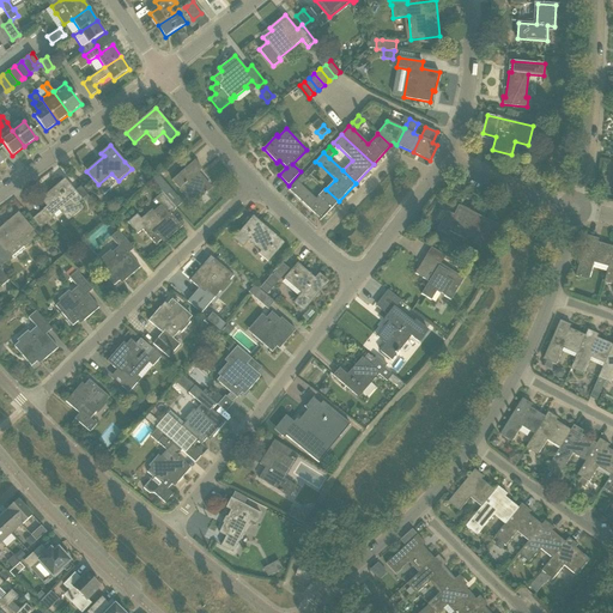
[(202,170),(195,162),(173,181),(183,194),(184,193),(194,204),(198,200),(211,188),(198,174),(202,170)]
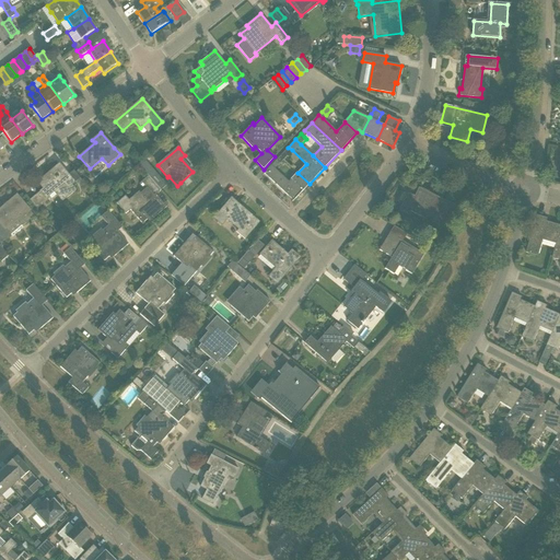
[(278,165),(283,160),(280,156),(275,162),(278,165)]
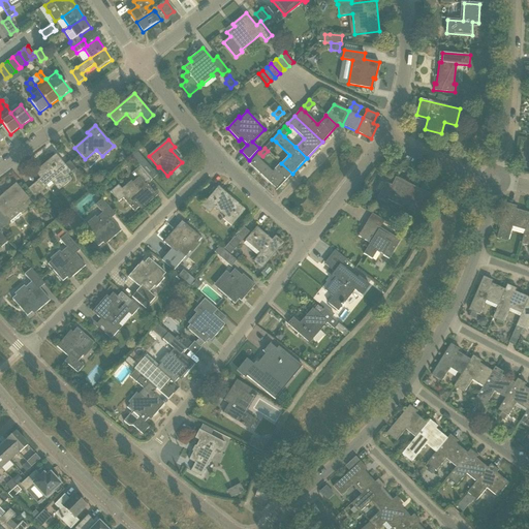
[(119,157),(123,159),(127,153),(122,151),(119,157)]
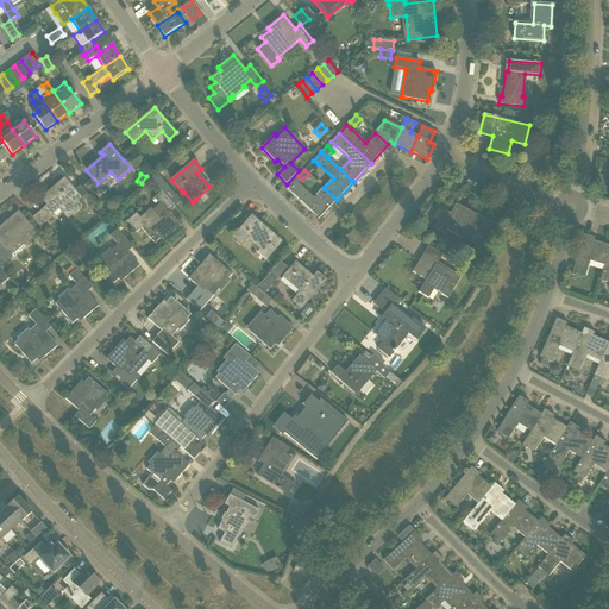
[(162,192),(163,193),(169,188),(157,174),(151,179),(162,192)]
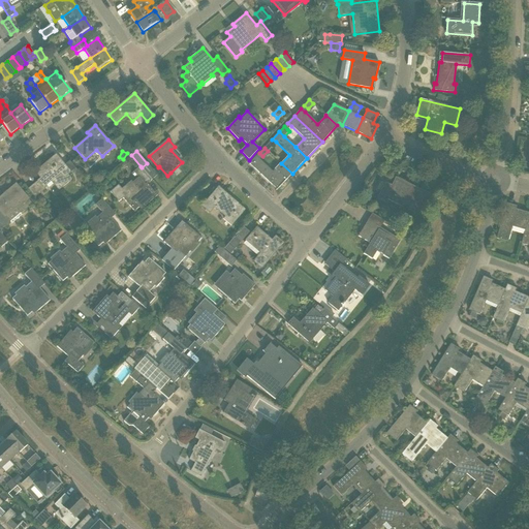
[(70,173),(56,155),(35,173),(40,179),(37,181),(43,188),(55,178),(63,187),(72,180),(67,175),(70,173)]
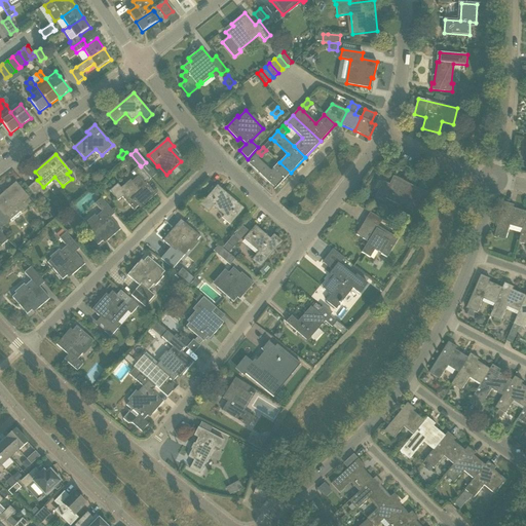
[(271,171),(258,158),(255,155),(248,162),(248,163),(275,189),(291,173),(279,162),(271,171)]
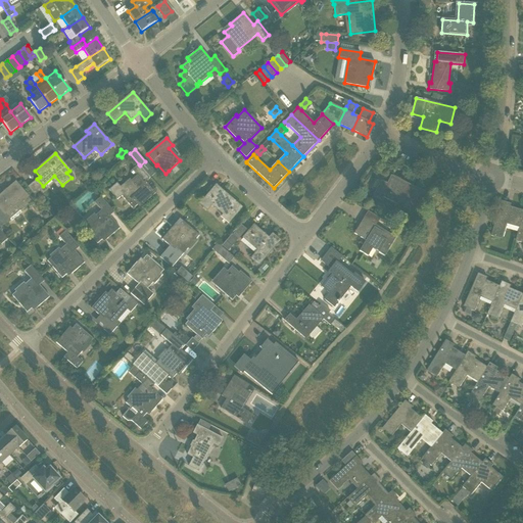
[(122,196),(133,209),(141,202),(143,204),(155,193),(145,182),(150,178),(139,164),(132,170),(137,176),(131,181),(122,189),(121,187),(116,183),(109,190),(117,200),(122,196)]
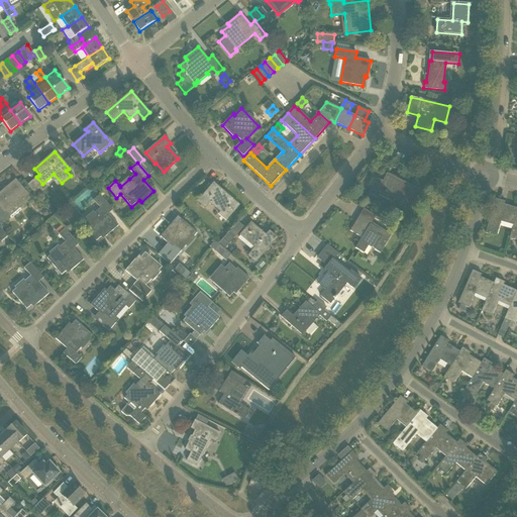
[(393,202),(394,199),(411,207),(419,191),(387,175),(383,183),(377,180),(371,194),(378,197),(379,195),(393,202)]
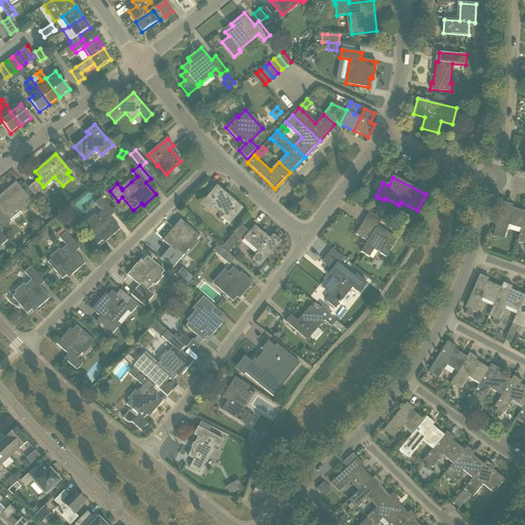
[(82,186),(86,191),(91,187),(87,182),(82,186)]
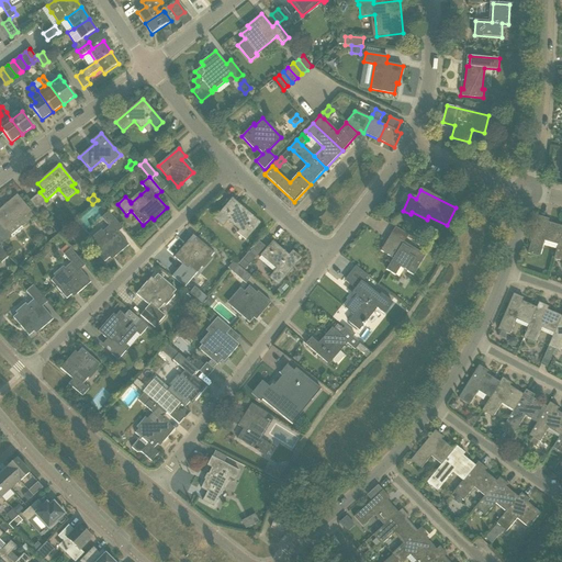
[(23,228),(21,227),(33,216),(30,212),(31,212),(17,195),(0,210),(0,236),(4,240),(11,235),(12,237),(23,228)]
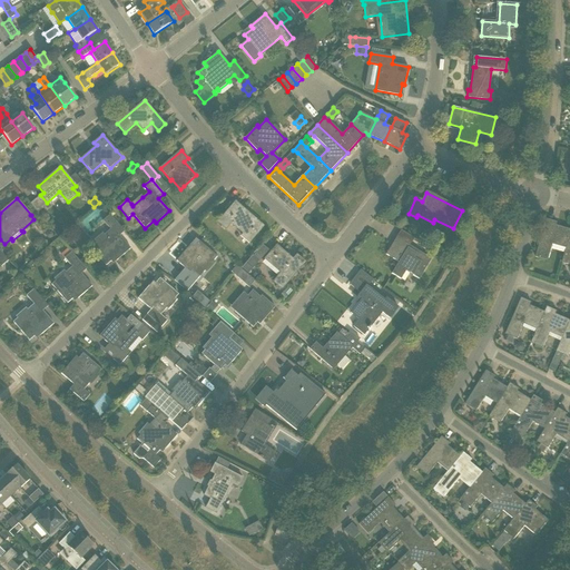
[(244,234),(248,229),(256,235),(264,226),(235,203),(218,223),(226,228),(231,223),(244,234)]
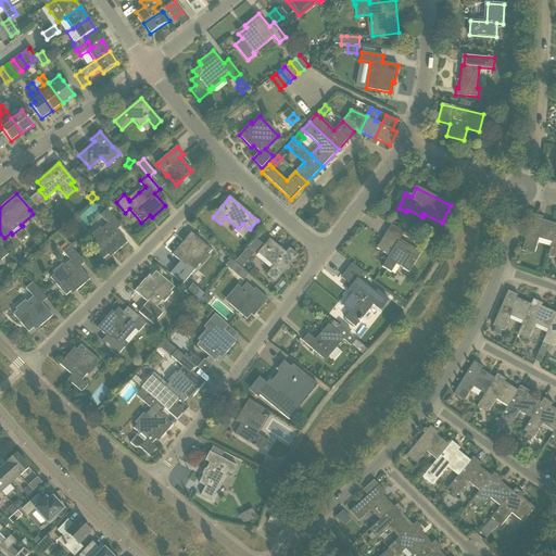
[(88,240),(103,260),(112,252),(114,254),(127,242),(116,229),(122,226),(108,209),(100,215),(108,224),(88,240)]
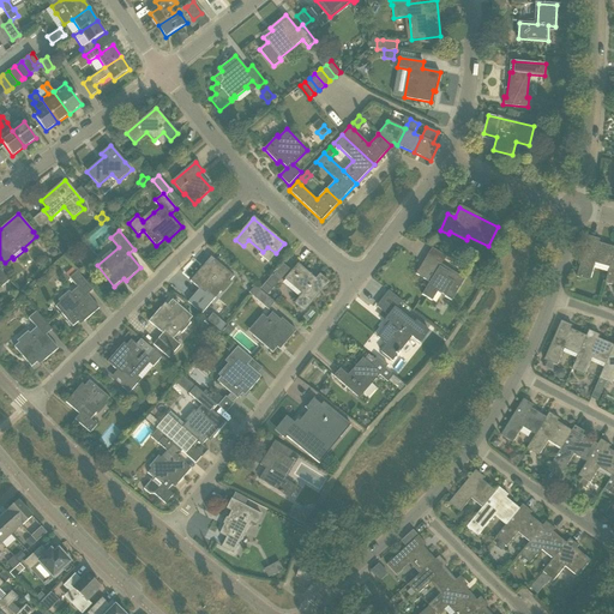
[(606,266),(611,268),(613,256),(613,247),(595,242),(596,239),(589,236),(577,277),(591,281),(597,259),(607,263),(606,266)]
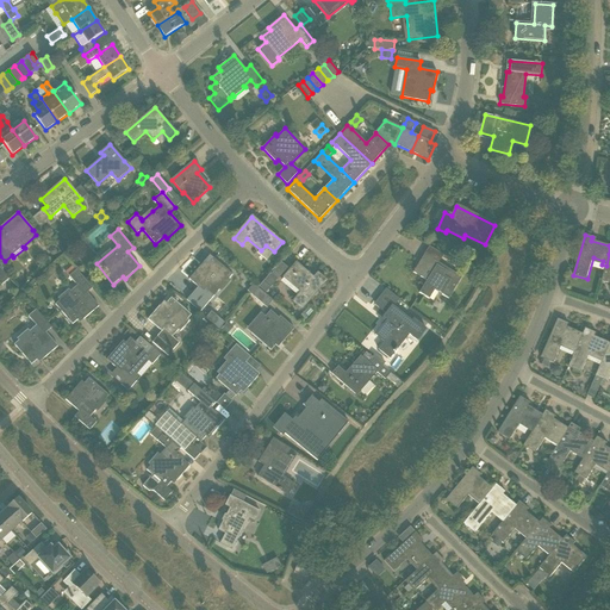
[(448,299),(452,292),(453,292),(461,278),(439,263),(443,255),(429,247),(430,248),(425,255),(424,254),(424,255),(416,269),(423,273),(421,277),(427,281),(419,293),(429,299),(434,291),(448,299)]
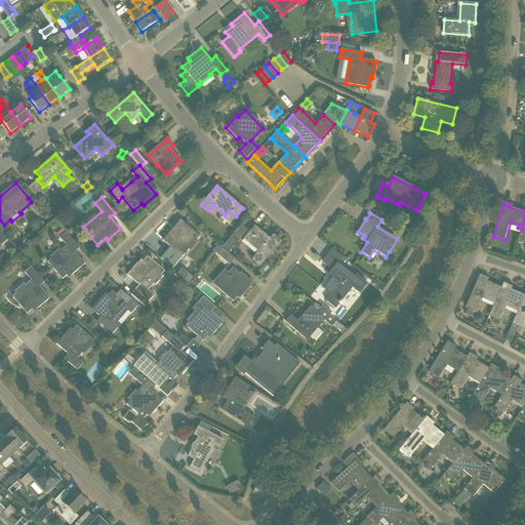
[(173,228),(162,240),(174,251),(176,249),(184,255),(200,236),(183,221),(175,230),(173,228)]
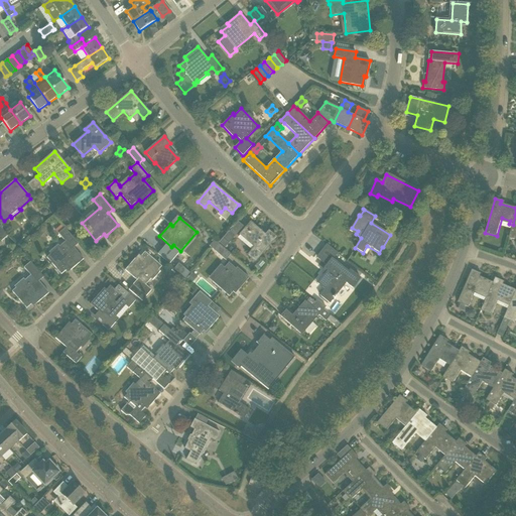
[(251,258),(249,260),(253,263),(255,261),(255,262),(276,238),(269,232),(265,236),(251,223),(245,229),(248,232),(244,238),(255,247),(248,255),(251,258)]
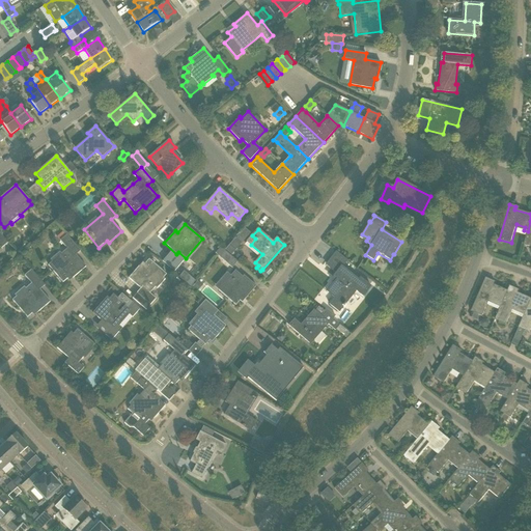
[(73,278),(86,267),(76,254),(81,251),(66,234),(60,241),(66,249),(48,264),(63,282),(71,276),(73,278)]
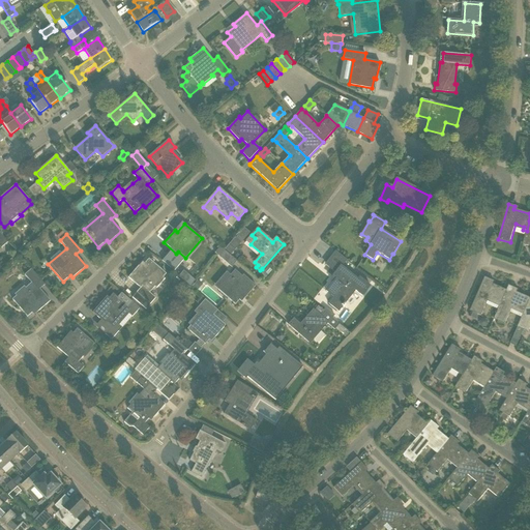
[(241,243),(236,238),(235,237),(225,249),(231,255),(241,243)]
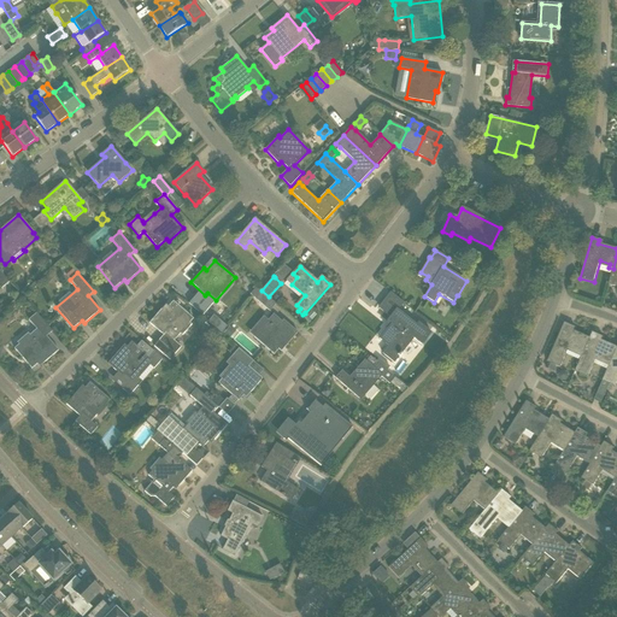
[(474,286),(481,289),(486,283),(479,278),(474,286)]
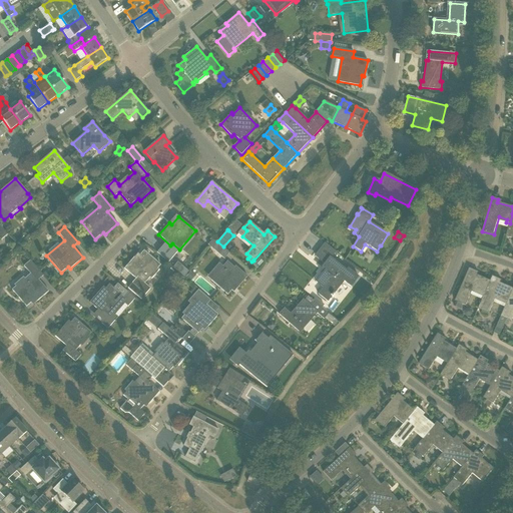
[(21,234),(16,240),(14,241),(17,244),(24,237),(21,234)]
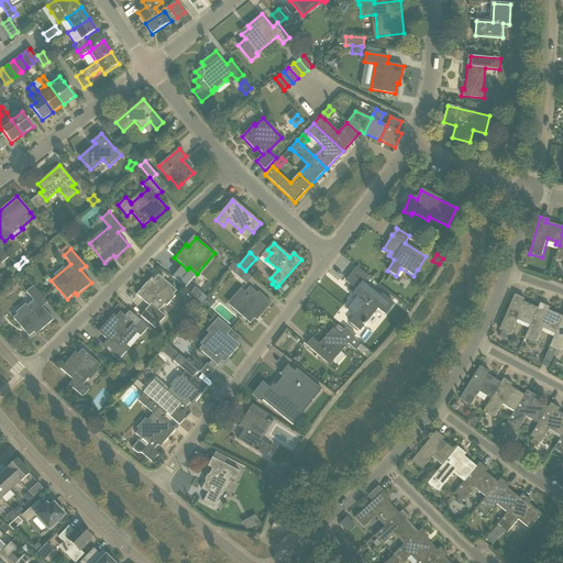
[(231,272),(238,265),(234,262),(229,268),(231,272)]
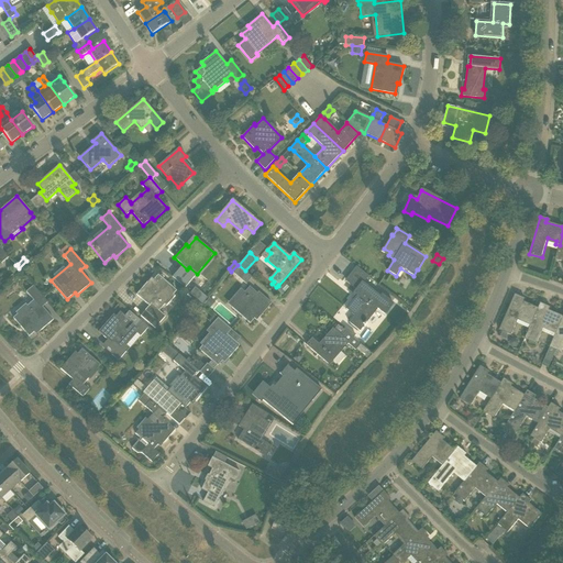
[(231,272),(246,284),(252,277),(238,265),(231,272)]
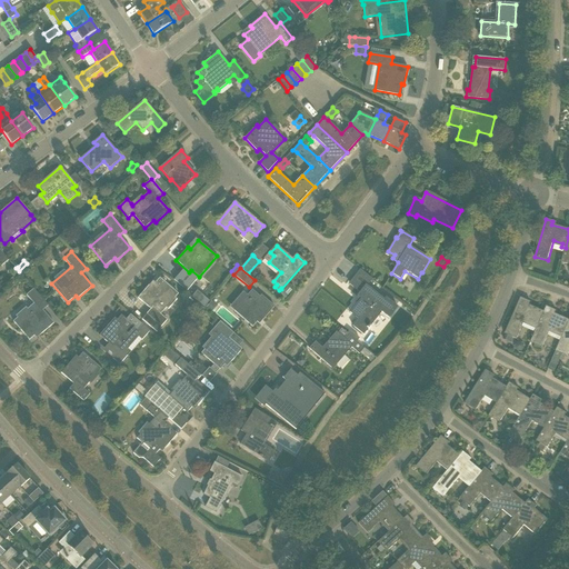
[(357,296),(358,297),(355,300),(358,302),(350,312),(358,319),(352,326),(363,335),(381,312),(388,318),(397,307),(386,298),(383,300),(367,287),(372,279),(360,269),(348,283),(360,292),(357,296)]
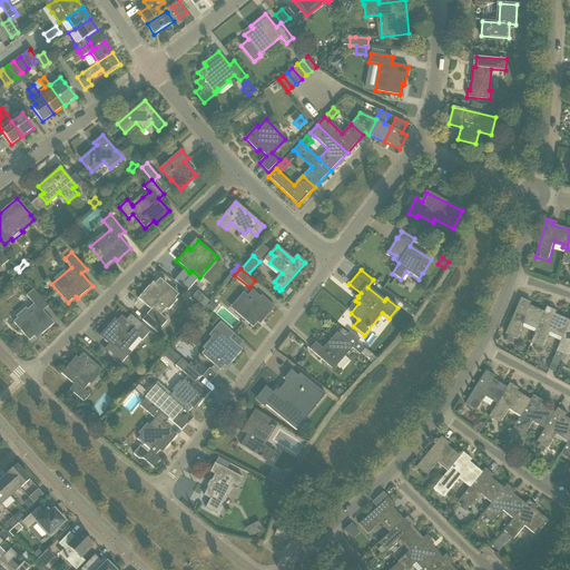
[(157,333),(161,327),(167,321),(161,314),(178,294),(160,278),(153,287),(150,285),(138,298),(150,310),(141,320),(157,333)]
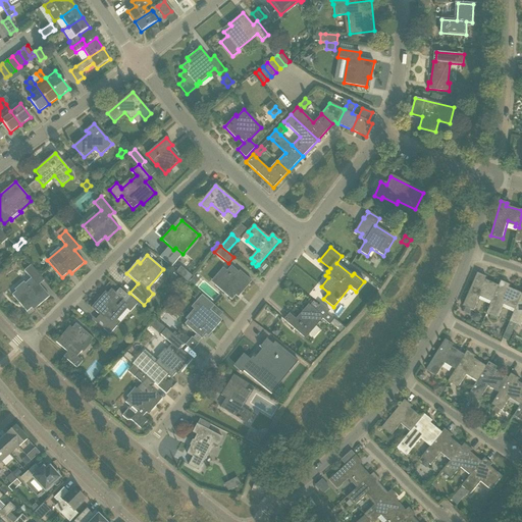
[(264,263),(260,268),(259,267),(256,270),(260,274),(263,271),(267,267),(264,263)]
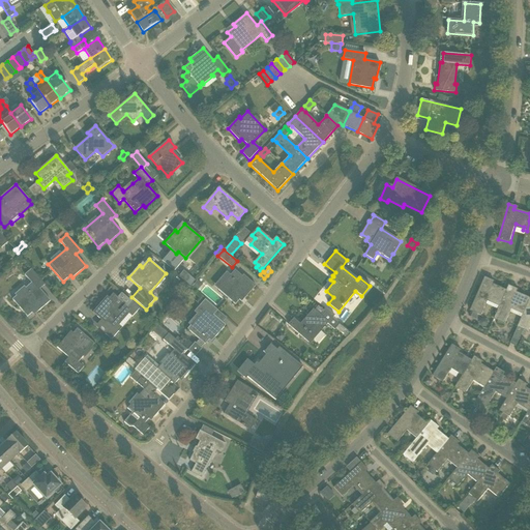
[(50,301),(40,289),(45,286),(31,269),(24,274),(31,283),(12,299),(27,317),(35,310),(37,313),(50,301)]
